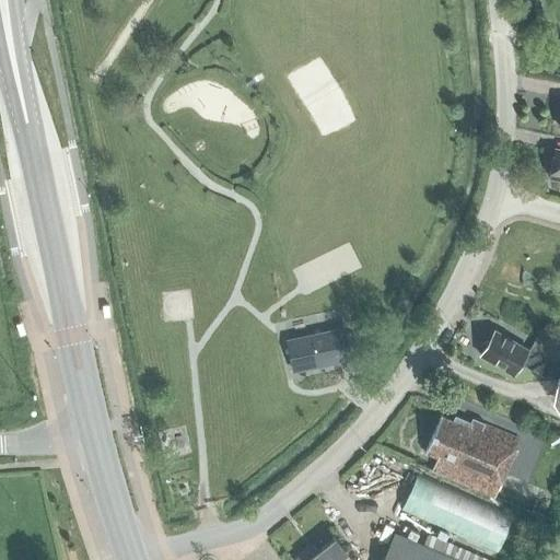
[(559,150),(553,150),(548,177),(559,179),(559,150)]
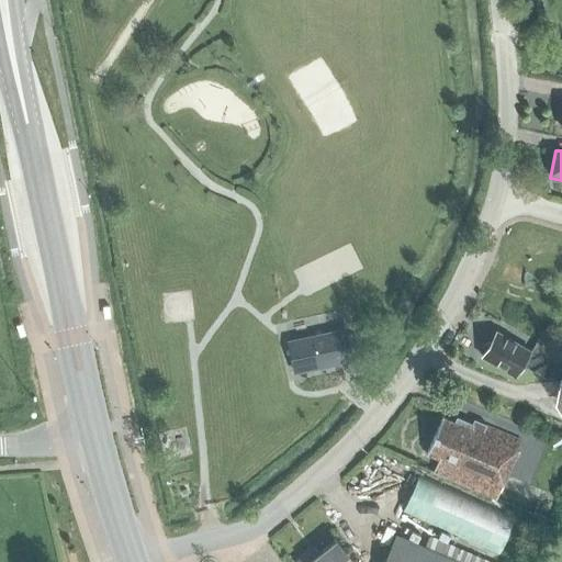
[(344,330),(287,344),(293,372),(350,360),(344,330)]
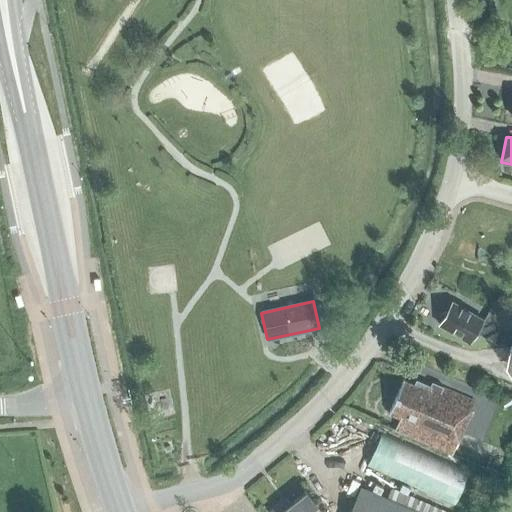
[(481,320),(451,302),(445,313),(442,314),(439,318),(440,322),(438,325),(469,343),(475,332),(487,339),(497,346),(509,325),(487,312),(482,320),(481,320)]
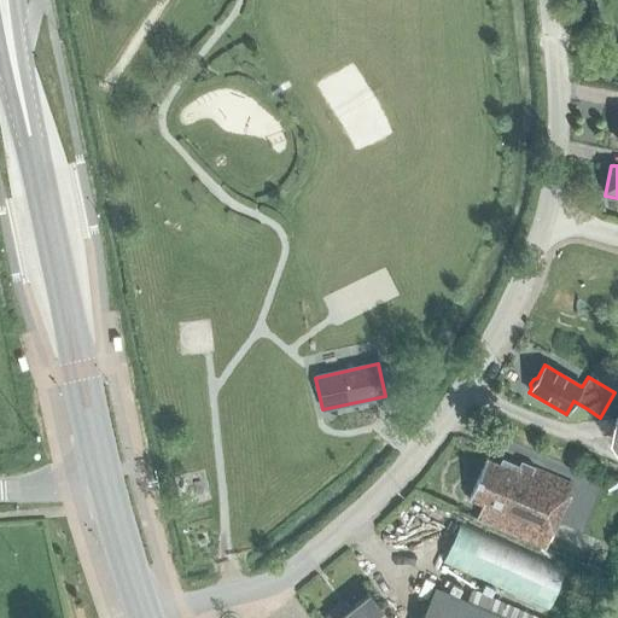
[(518,467),(501,460),(499,466),(485,460),(468,499),(482,505),(476,519),(544,549),(572,485),(520,464),(518,467)]
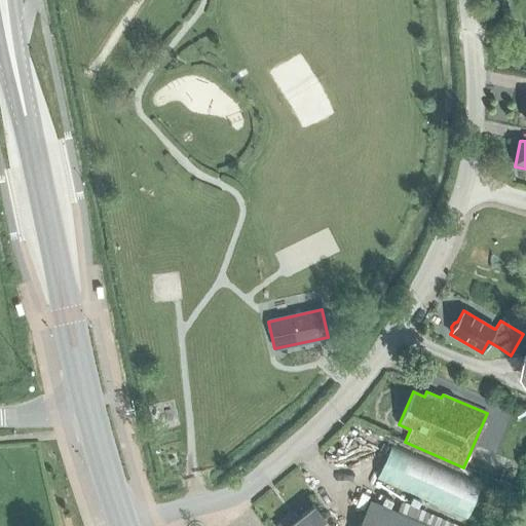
[(466,517),(482,487),(408,450),(393,479),(466,517)]
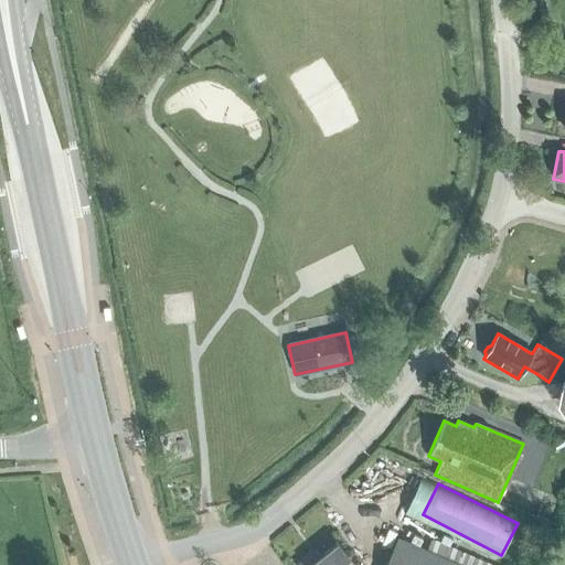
[(492,564),(432,539),(427,551),(397,537),(385,564),(492,564)]
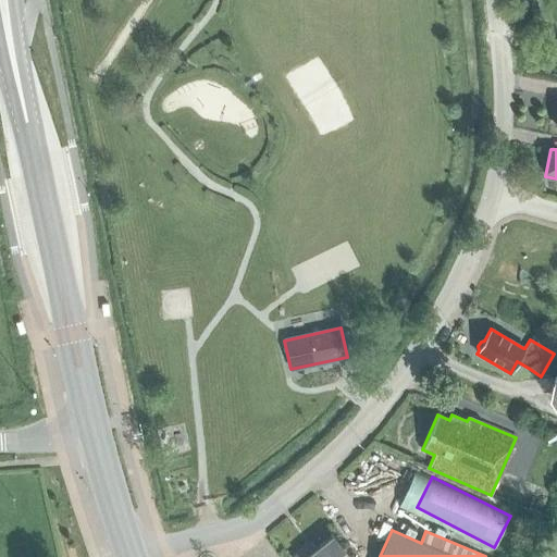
[(349,556),(332,534),(311,552),(307,545),(292,556),(349,556)]
